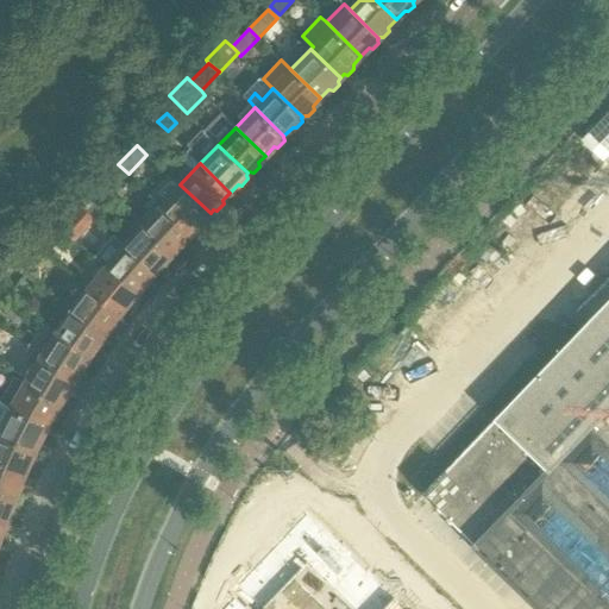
[(159,190),(152,198),(190,233),(198,225),(202,226),(208,220),(207,215),(211,213),(180,184),(179,186),(175,182),(163,194),(159,190)]
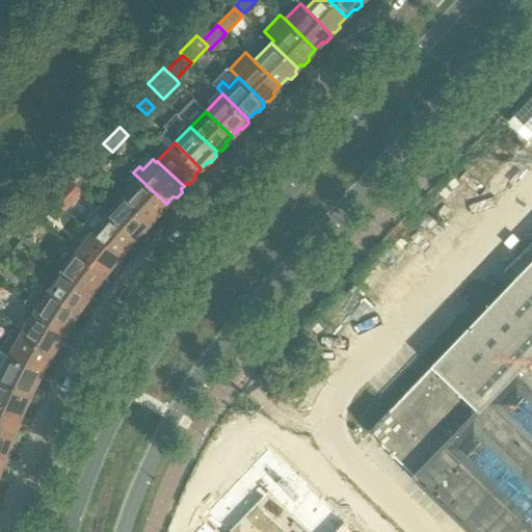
[(87,161),(70,179),(80,188),(97,170),(87,161)]
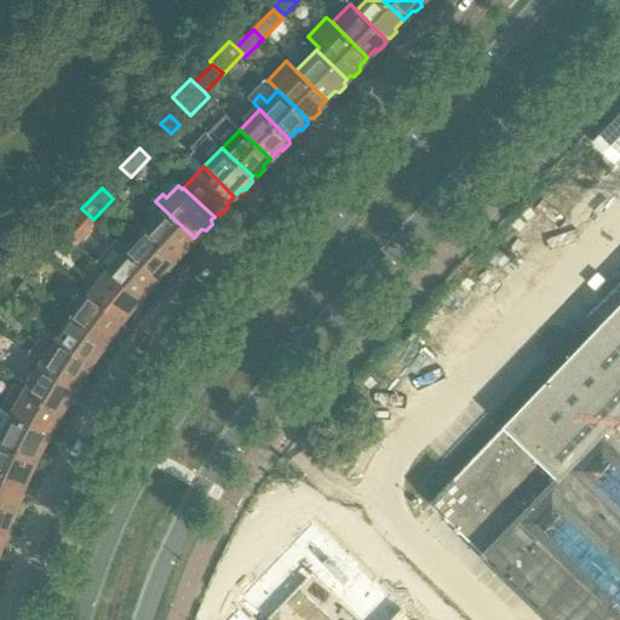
[(155,217),(144,228),(176,257),(177,256),(181,257),(187,250),(187,246),(194,237),(155,201),(148,210),(155,217)]
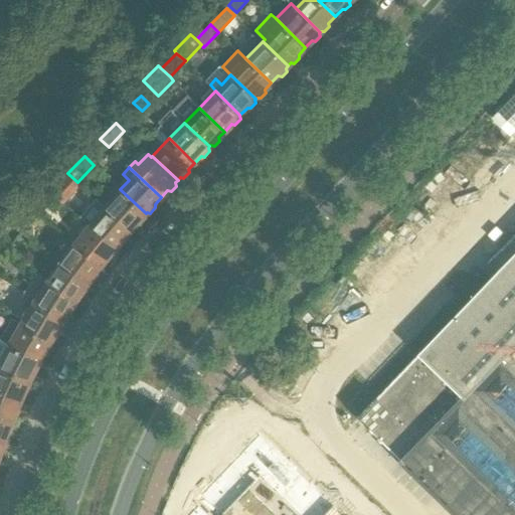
[(67,173),(50,192),(55,196),(63,203),(79,183),(77,182),(67,173)]
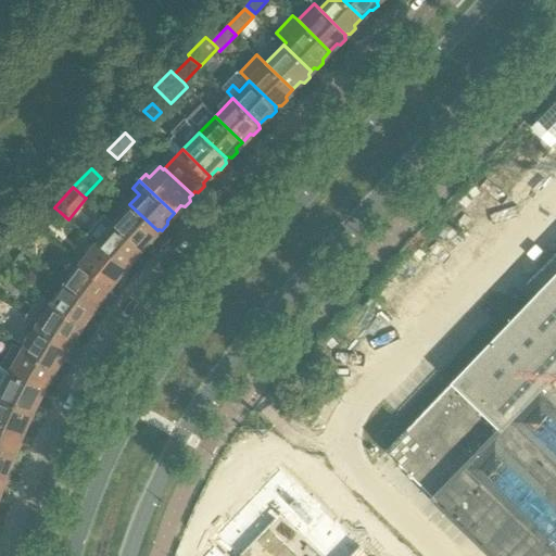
[(129,204),(112,223),(140,249),(148,240),(151,241),(158,235),(156,231),(158,230),(129,204)]
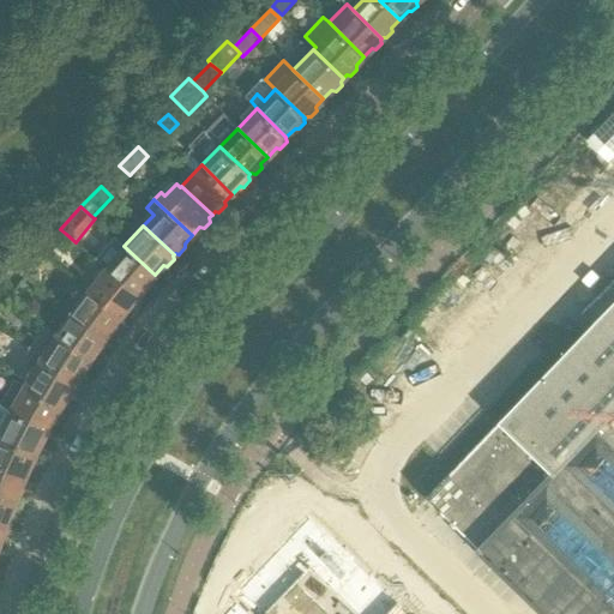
[(124,246),(106,268),(138,294),(139,293),(143,293),(150,286),(149,282),(155,275),(124,246)]
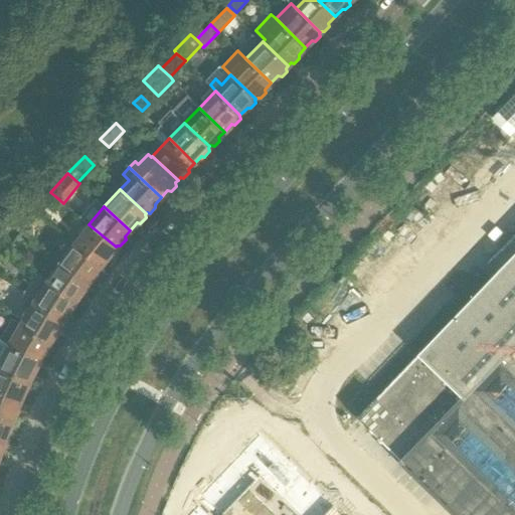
[(27,215),(18,227),(31,237),(34,234),(31,219),(27,215)]
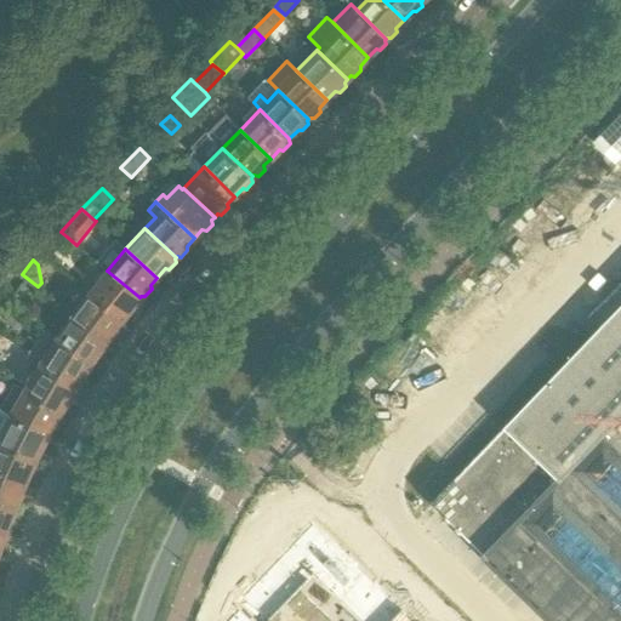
[(107,271),(91,290),(125,315),(130,309),(134,309),(141,302),(138,298),(140,297),(107,271)]
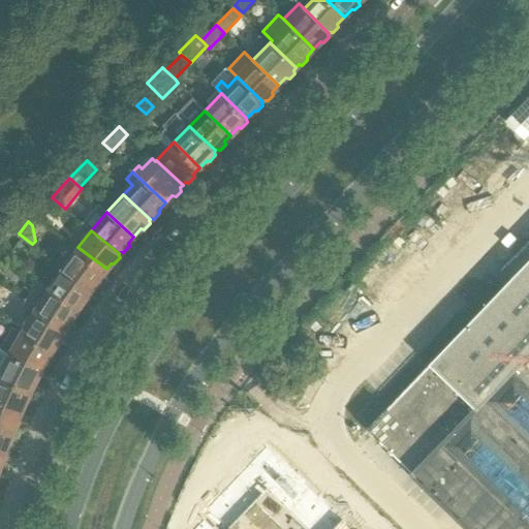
[(75,249),(63,267),(91,288),(97,281),(100,280),(104,275),(103,272),(106,269),(78,247),(75,249)]
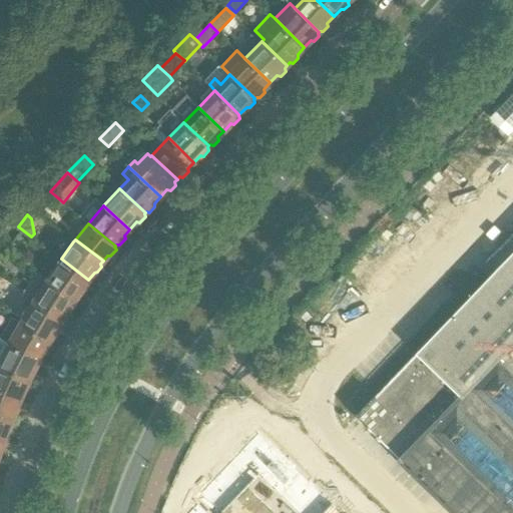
[(512,512),(512,251),(356,416),(384,442),(454,509),(457,512),(512,512)]
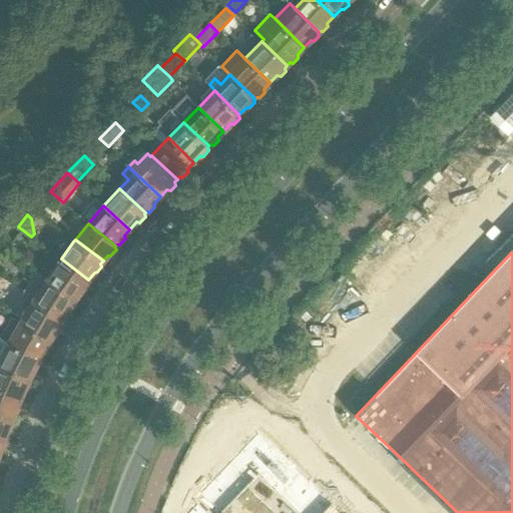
[(55,267),(47,278),(76,298),(76,297),(79,297),(83,291),(82,288),(88,280),(61,259),(55,267)]
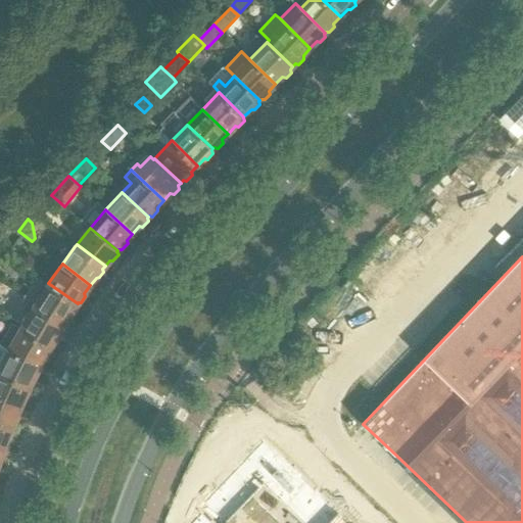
[(24,296),(29,300),(35,304),(64,324),(70,315),(74,314),(77,307),(77,305),(78,303),(48,283),(37,276),(24,296)]
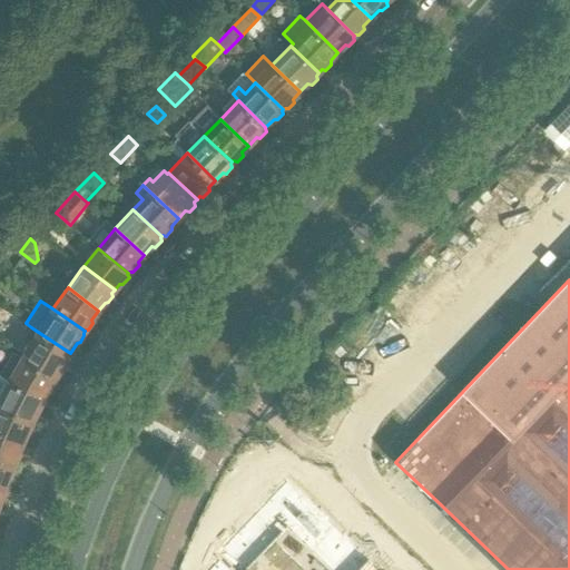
[(22,356),(22,357),(56,376),(57,375),(59,371),(62,371),(66,364),(66,361),(70,353),(38,332),(31,327),(26,336),(32,341),(22,356)]
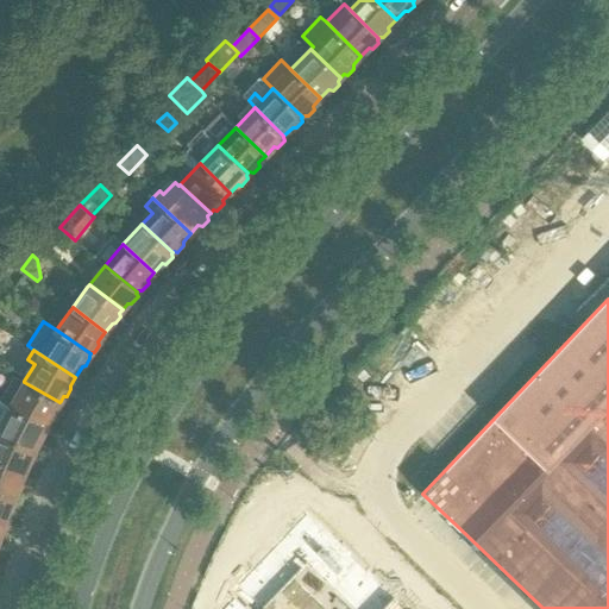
[(60,402),(24,382),(13,376),(0,399),(0,400),(11,406),(48,426),(52,415),(55,416),(61,406),(58,405),(60,402)]
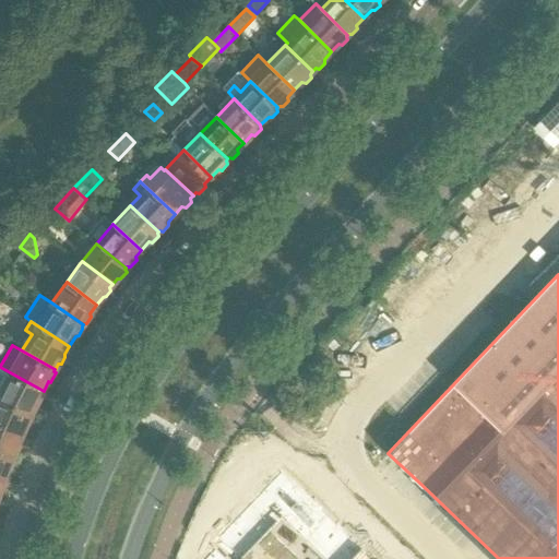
[(9,375),(0,392),(0,396),(33,412),(33,411),(36,409),(39,403),(38,400),(44,391),(10,372),(9,375)]
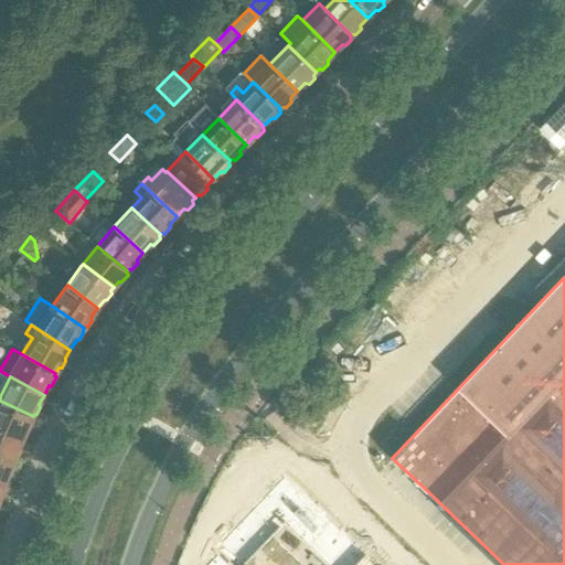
[(0,401),(0,428),(22,438),(27,428),(30,427),(33,420),(32,418),(33,416),(0,401)]
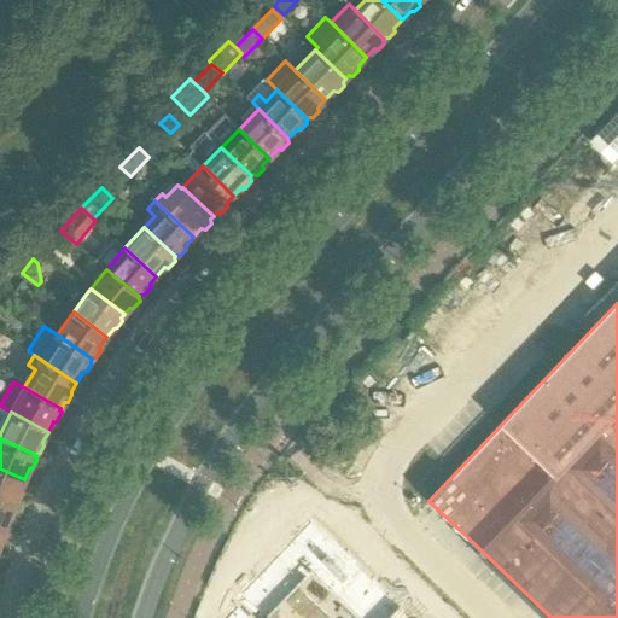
[(0,468),(0,497),(15,505),(16,502),(18,501),(22,494),(21,490),(24,479),(0,468)]
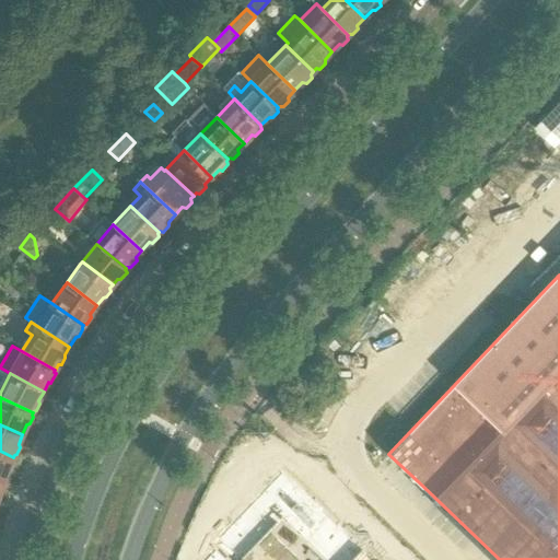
[(0,477),(4,479),(9,468),(11,467),(13,461),(12,458),(13,457),(0,451),(0,477)]
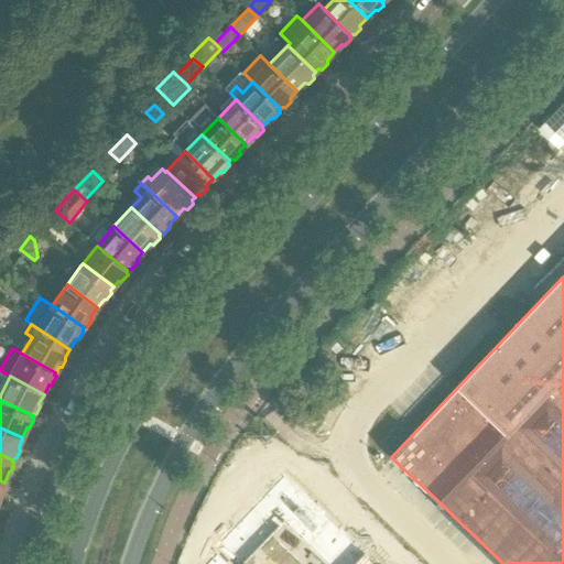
[(245,563),(290,517),(295,522),(290,528),(326,563),(375,563),(365,553),(283,475),(196,563),(245,563)]
